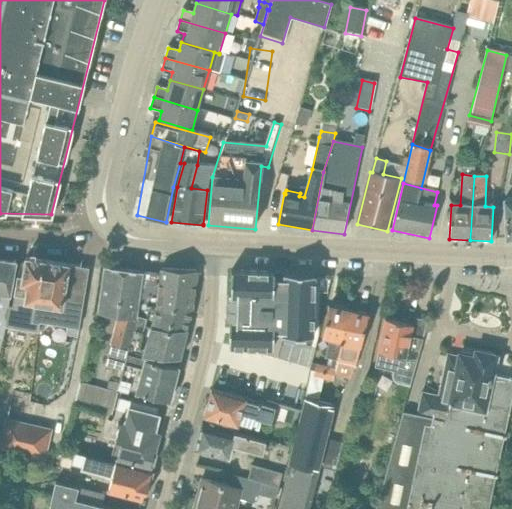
[(5,322),(4,326),(20,329),(32,331),(33,322),(67,328),(66,336),(78,338),(85,289),(89,269),(57,264),(26,259),(25,264),(24,268),(19,268),(11,308),(7,307),(5,322)]
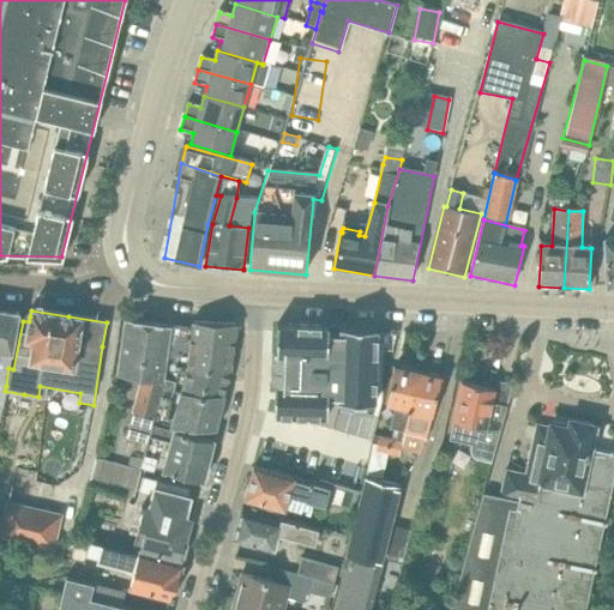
[(0,415),(1,409),(5,391),(6,386),(8,368),(18,315),(0,312),(0,415)]
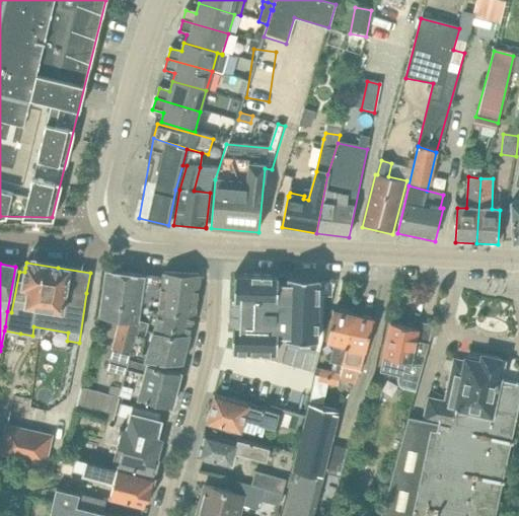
[(105,271),(104,276),(98,318),(121,320),(112,351),(116,352),(109,373),(124,377),(128,361),(128,360),(135,335),(138,323),(145,277),(105,271)]
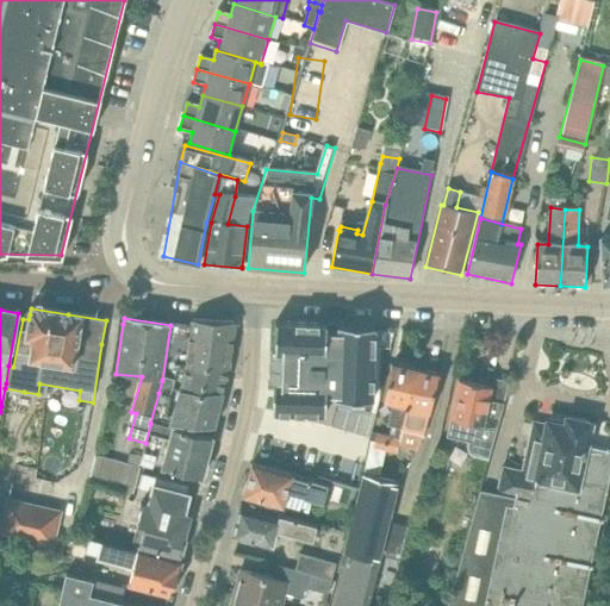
[(191,329),(176,326),(169,354),(180,356),(180,353),(187,354),(185,370),(229,373),(235,324),(192,322),(191,329)]
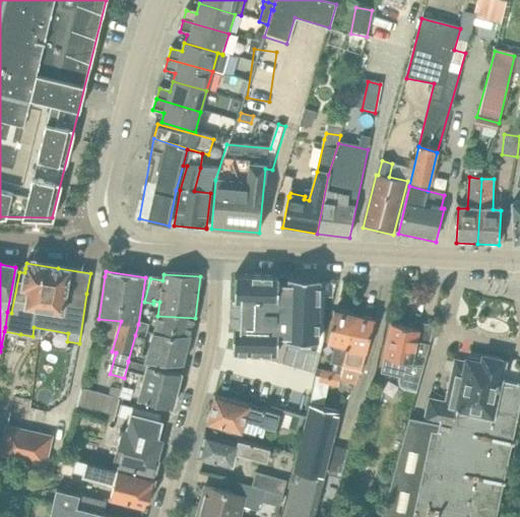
[(234,326),(233,353),(278,354),(278,337),(285,338),(285,342),(301,342),(301,338),(311,338),(311,342),(318,343),(320,279),(287,278),(287,284),(278,283),(279,278),(235,276),(234,304),(241,304),(240,326),(234,326)]
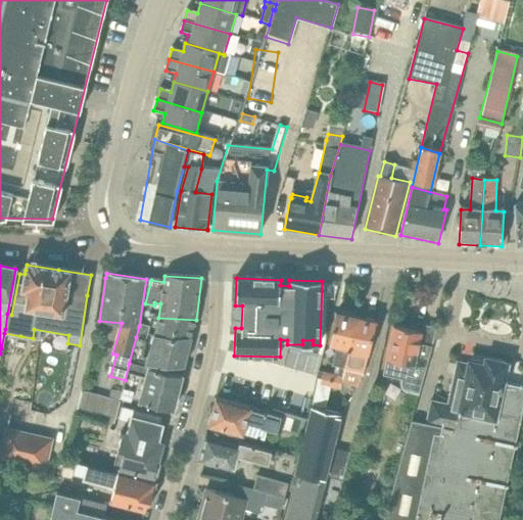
[(336,315),(331,334),(329,344),(338,346),(333,367),(335,367),(335,370),(344,372),(352,336),(351,335),(352,328),(357,328),(359,320),(336,315)]
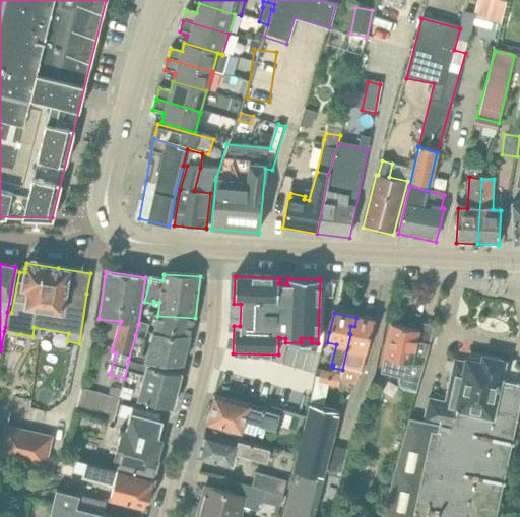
[(195,318),(157,316),(153,335),(190,338),(195,318)]
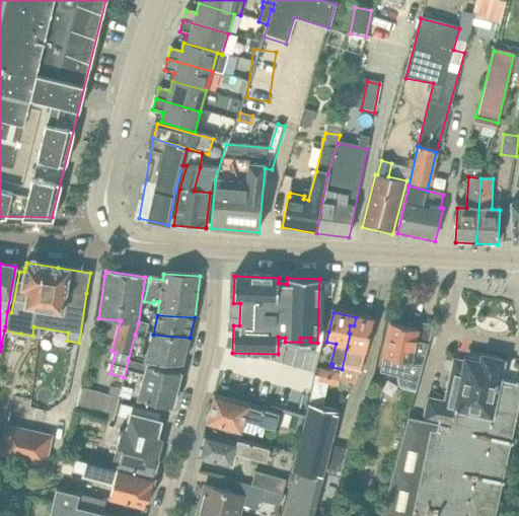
[(373,320),(356,317),(354,325),(350,325),(349,333),(350,334),(342,369),(341,375),(340,381),(355,384),(359,371),(361,371),(365,352),(366,352),(373,320)]
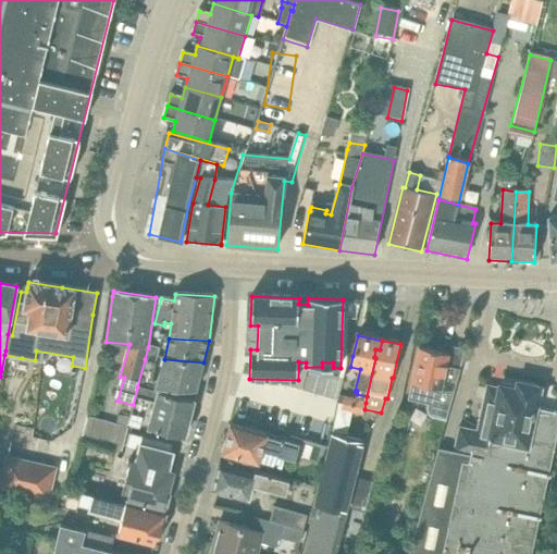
[(156,362),(159,349),(148,347),(145,359),(156,362)]
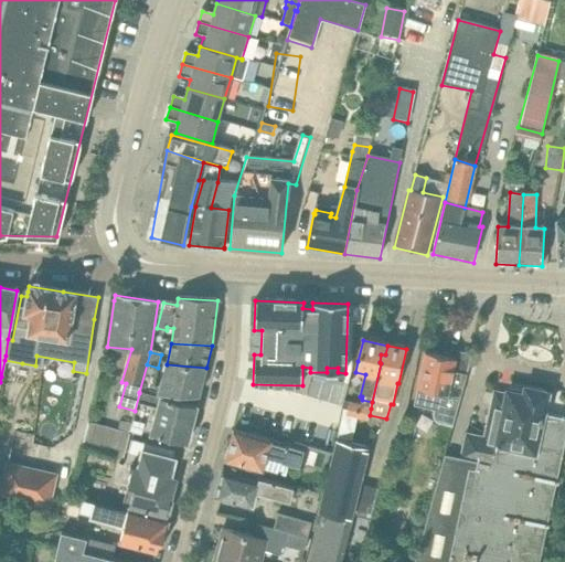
[(425,353),(420,375),(414,407),(433,412),(432,416),(433,420),(434,422),(436,424),(438,425),(449,427),(450,424),(452,424),(459,399),(466,375),(452,372),(455,360),(425,353)]
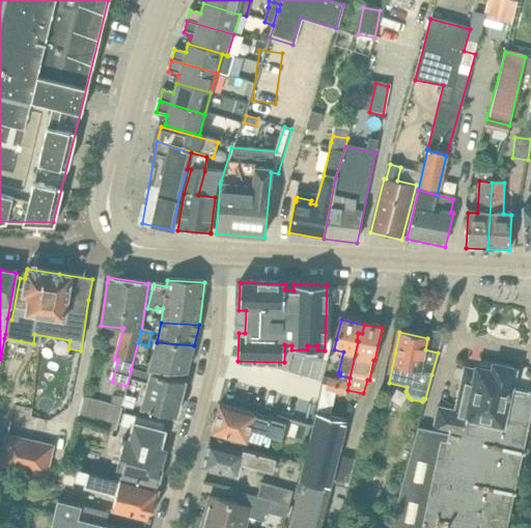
[(150,340),(148,345),(138,342),(131,368),(131,369),(132,365),(142,368),(150,340)]
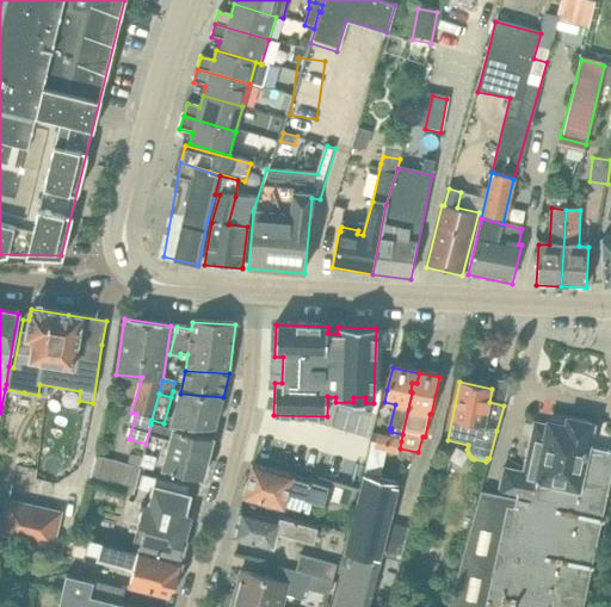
[(223,397),(180,394),(171,426),(216,428),(223,397)]
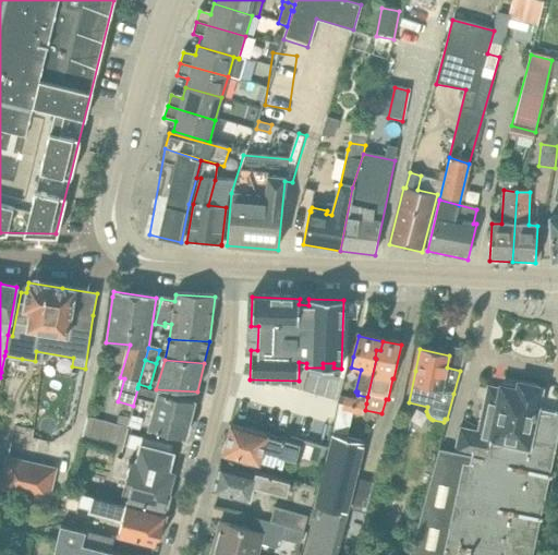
[(463,434),(459,453),(472,455),(472,458),(439,450),(438,455),(438,454),(410,554),(545,554),(547,543),(535,541),(557,435),(557,414),(536,410),(541,390),(519,386),(518,393),(501,389),(499,397),(488,395),(481,437),(463,434)]
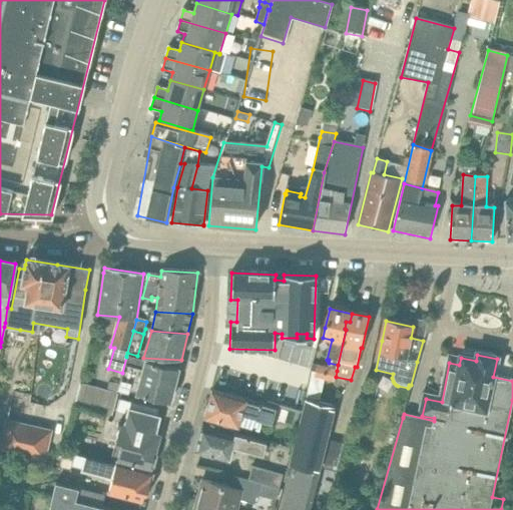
[(127,357),(124,366),(131,368),(143,371),(136,395),(150,399),(169,404),(170,402),(172,399),(174,393),(173,389),(178,370),(159,365),(133,359),(127,357)]
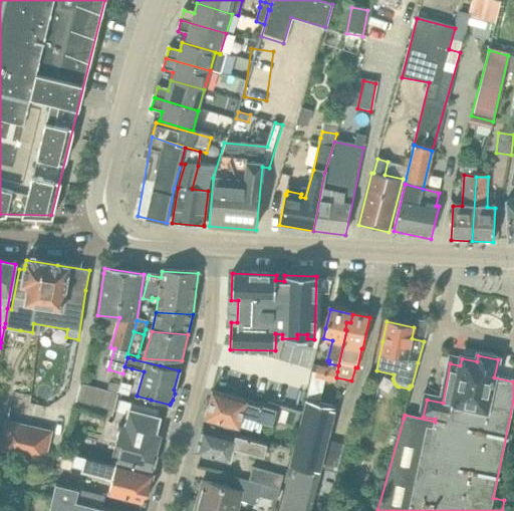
[(334,384),(336,377),(337,371),(313,366),(311,378),(334,384)]
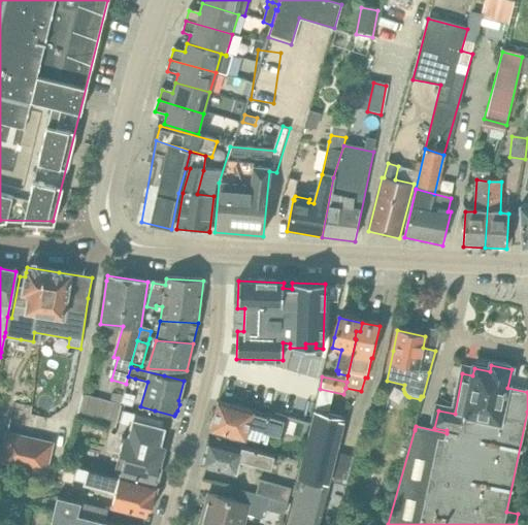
[(81,401),(76,419),(114,428),(120,412),(81,401)]
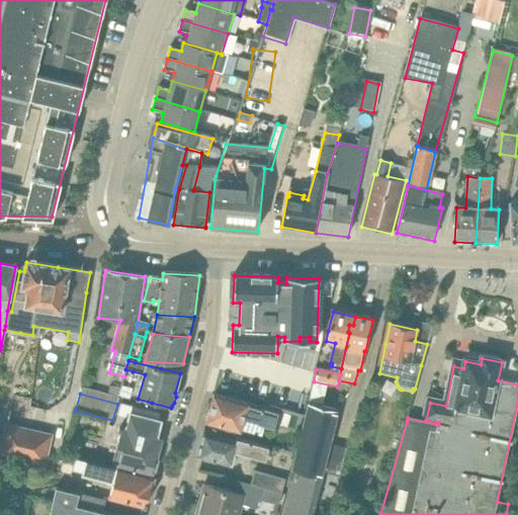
[(274,430),(278,415),(214,396),(206,423),(241,432),(244,421),(274,430)]
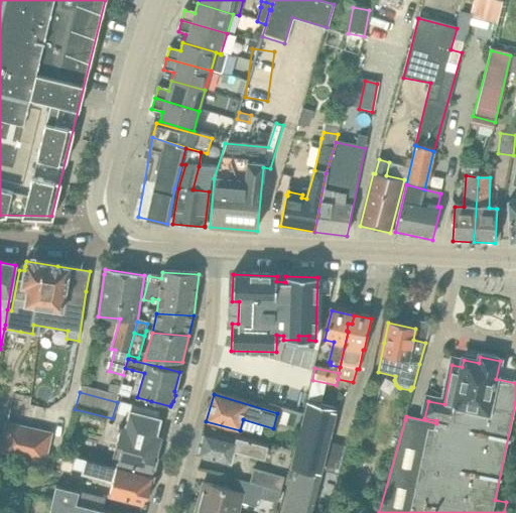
[(106,437),(105,441),(116,444),(111,462),(132,468),(151,473),(152,470),(155,471),(158,458),(155,457),(160,438),(156,437),(160,419),(157,418),(158,413),(119,403),(113,426),(111,426),(109,425),(106,437)]
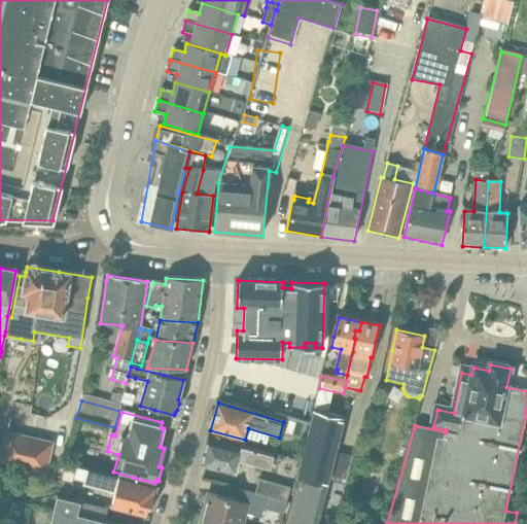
[(352,457),(336,453),(344,420),(314,412),(294,491),(297,492),(290,523),(318,523),(328,482),(345,486),(352,457)]
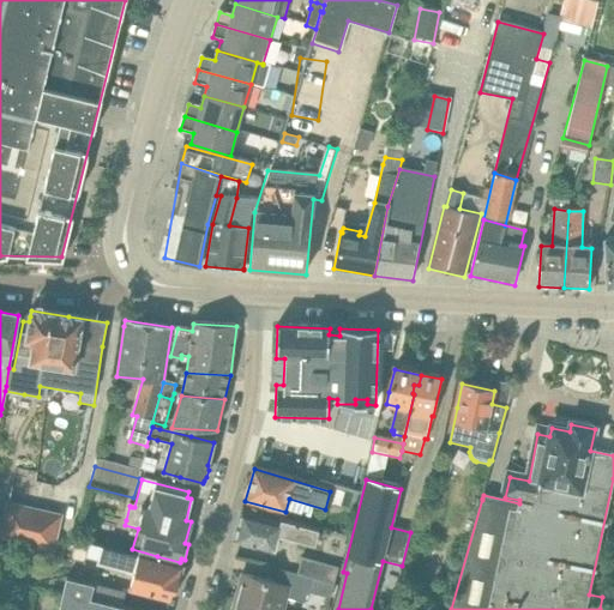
[(6,506),(0,533),(0,537),(25,543),(32,511),(6,506)]
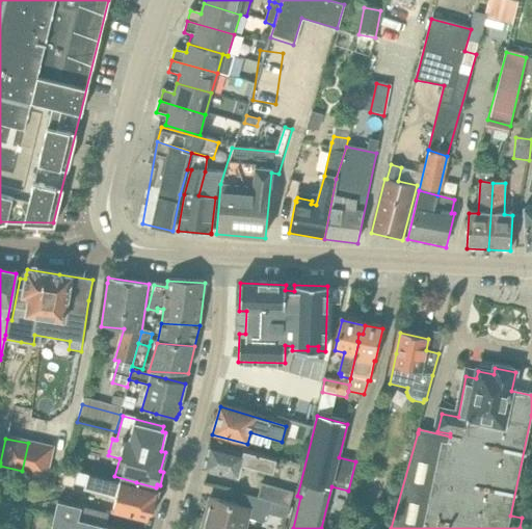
[(28,443),(22,471),(44,475),(50,448),(28,443)]
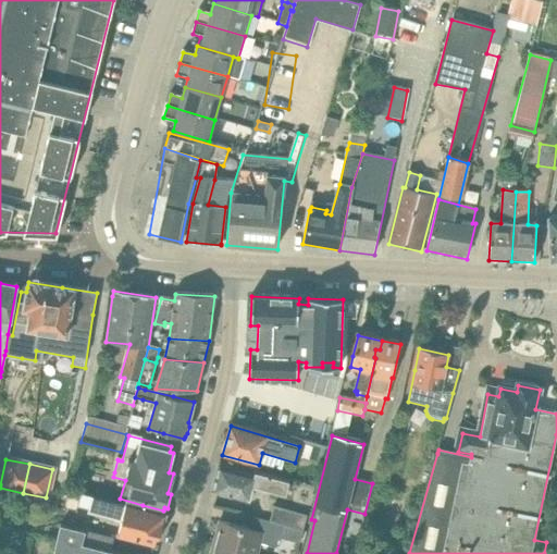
[(255,478),(219,467),(217,476),(214,479),(212,487),(213,490),(212,492),(248,503),(251,491),(257,493),(258,490),(285,499),(289,483),(256,474),(255,478)]
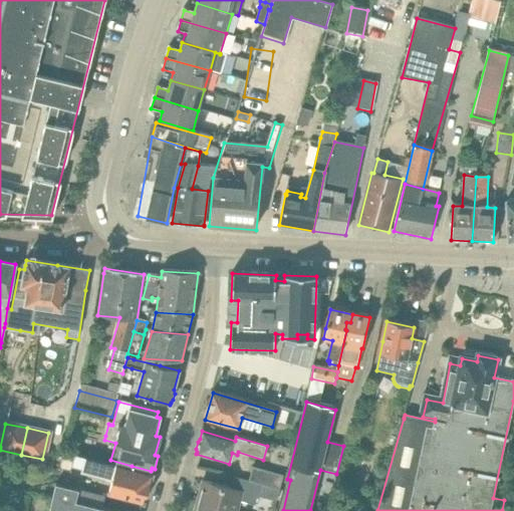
[(153,476),(74,455),(71,466),(81,469),(80,473),(111,481),(108,493),(146,503),(153,476)]
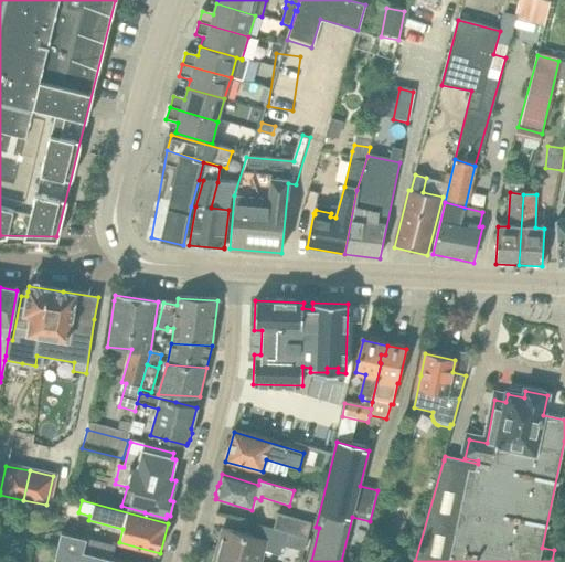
[(277,516),(273,531),(287,534),(309,540),(312,526),(277,516)]
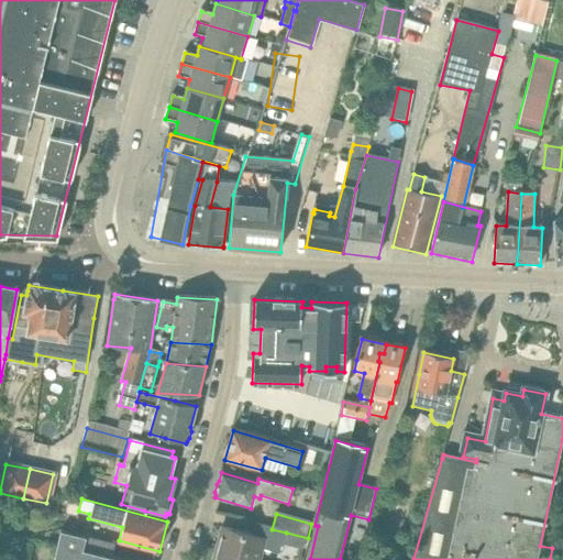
[(286,533),(272,529),(255,525),(253,537),(221,528),(216,550),(247,559),(261,559),(263,551),(279,556),(286,533)]
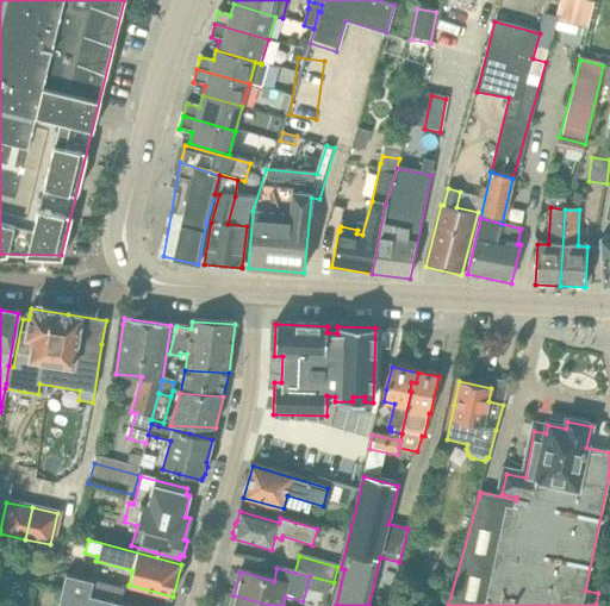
[(66,573),(57,605),(126,605),(122,604),(125,589),(103,582),(66,573)]
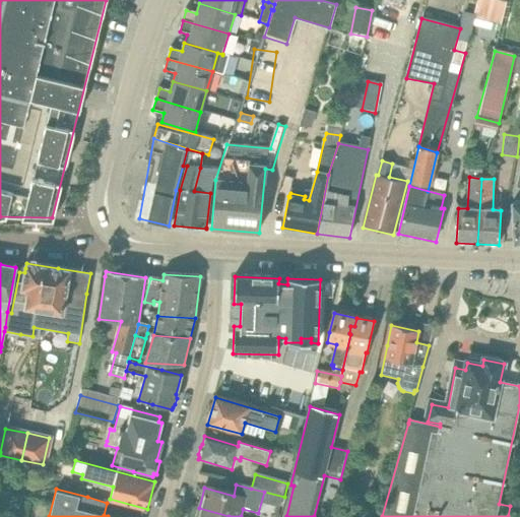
[(229,516),(199,508),(196,516),(229,516)]
